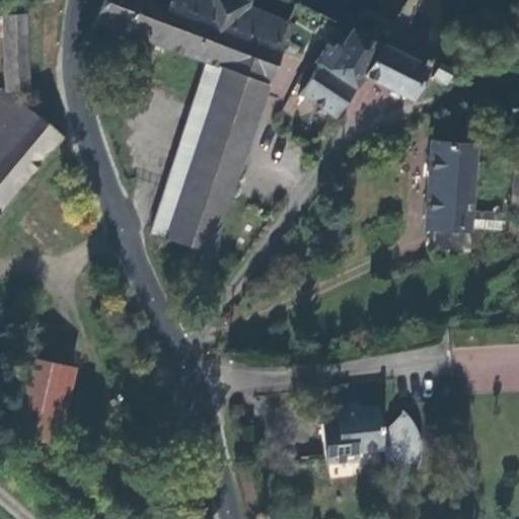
[(193,248),(216,256),(291,41),(286,39),(293,21),(248,6),(250,0),(101,0),(94,22),(205,61),(150,234),(193,248)]
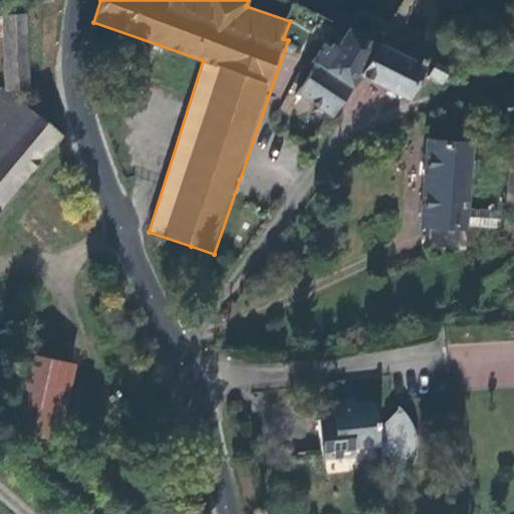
[(285,18),(291,3),(283,0),(258,0),(256,6),(285,18)]
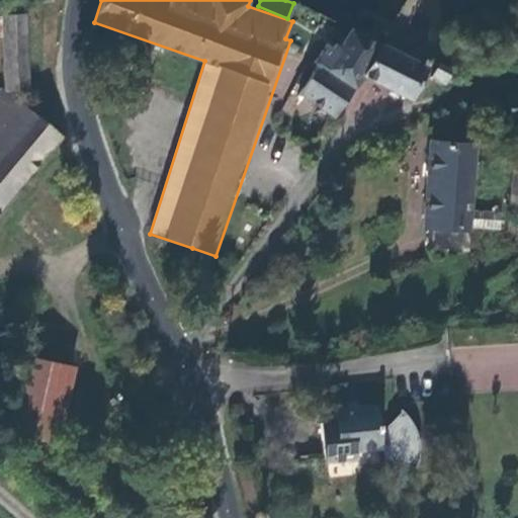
[(1,16),(0,15),(0,37),(1,37),(4,92),(32,91),(29,12),(1,13),(1,16)]
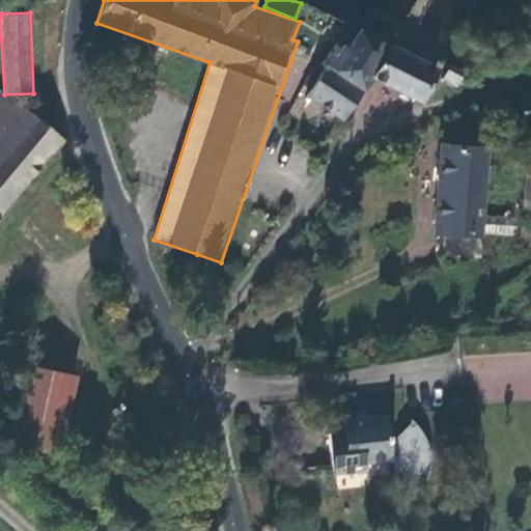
[(390,43),(360,29),(350,46),(344,43),(338,52),(330,48),(322,64),(325,68),(306,95),(344,122),(374,78),(425,102),(441,66),(390,43)]
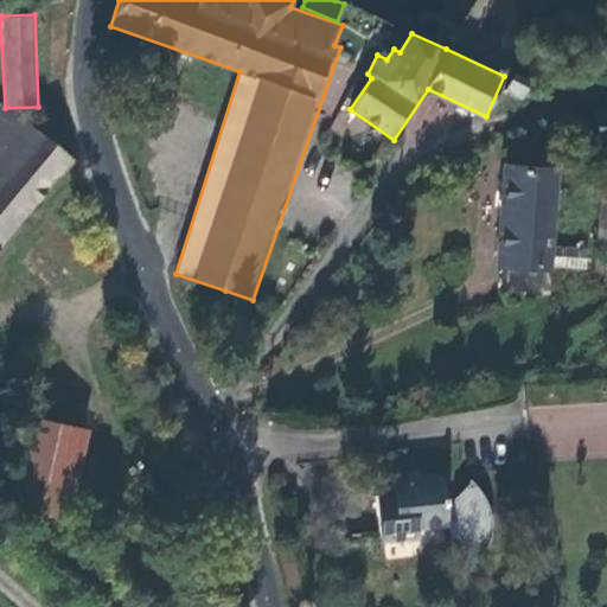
[(505,94),(523,103),(530,89),(513,80),(505,94)]
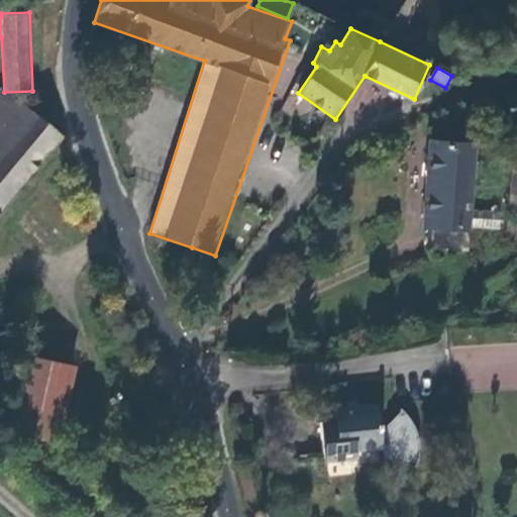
[(0,210),(63,135),(27,108),(26,110),(0,89),(0,210)]
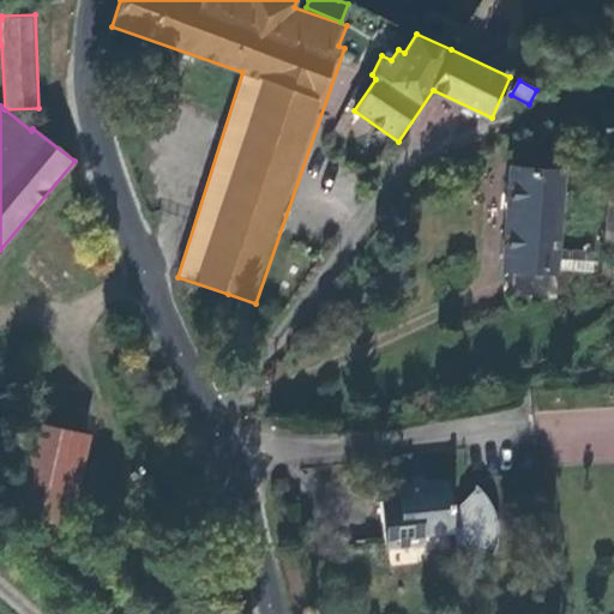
[(564,167),(504,163),(498,272),(513,274),(512,298),(557,300),(559,271),(560,250),(564,167)]
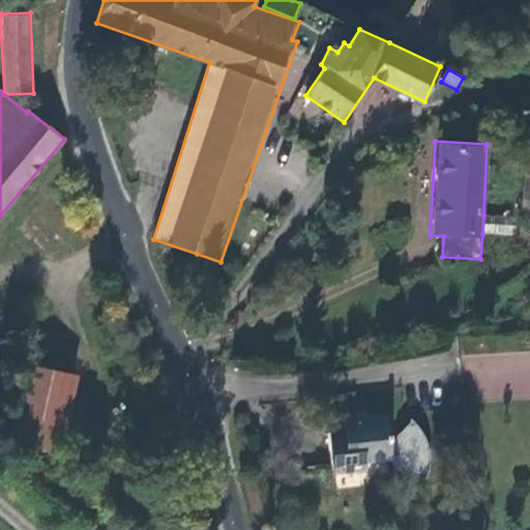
[(529,221),(529,172),(524,172),(519,219),(529,221)]
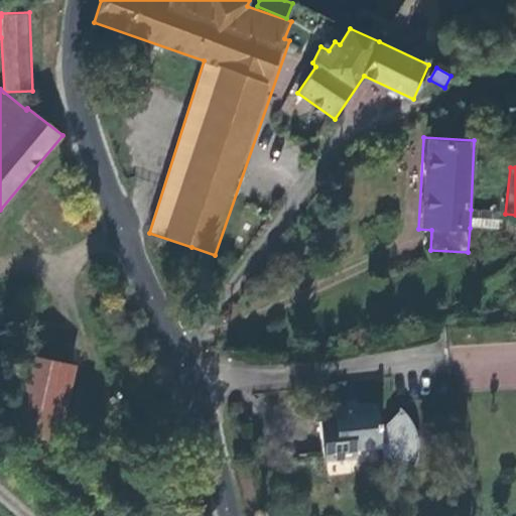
[(498,212),(471,210),(470,228),(497,230),(498,212)]
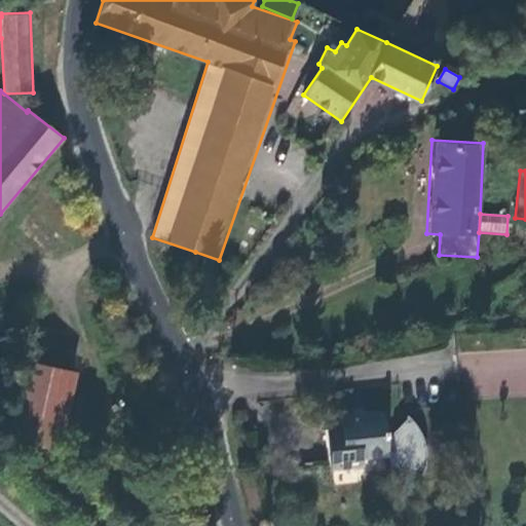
[(219,260),(195,252),(189,272),(211,278),(219,260)]
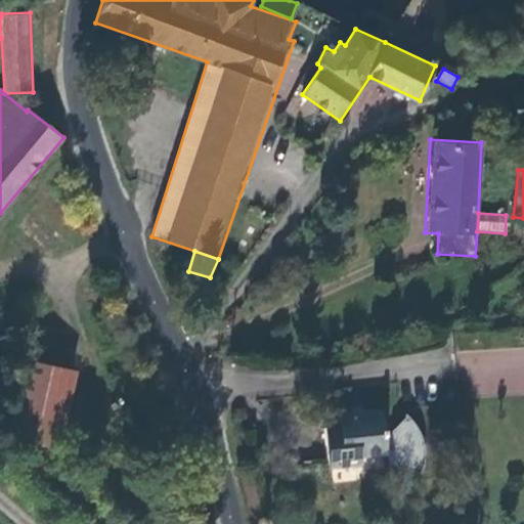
[(242,348),(242,359),(254,359),(254,348),(242,348)]
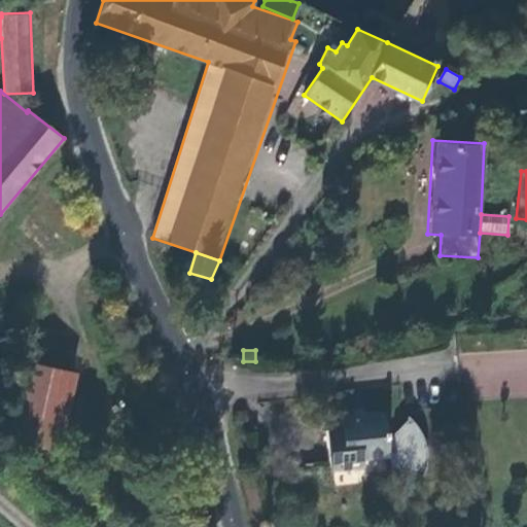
[(77,374),(27,361),(7,441),(58,453),(77,374)]
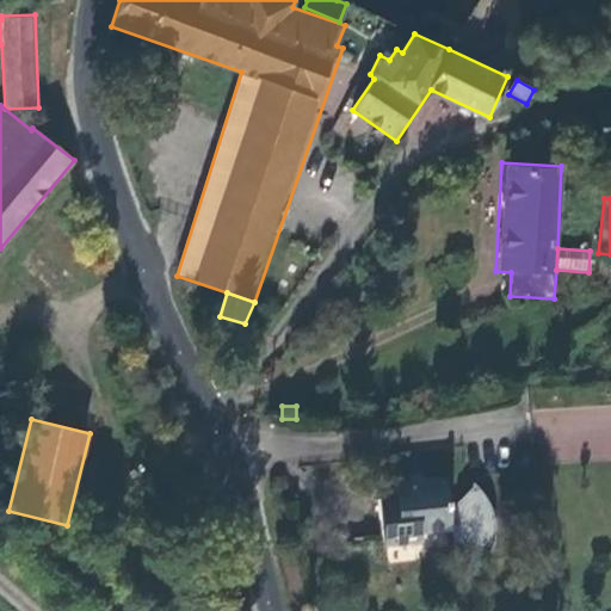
[(376,499),(380,548),(419,543),(420,535),(450,531),(448,508),(444,476),(393,481),(394,497),(376,499)]
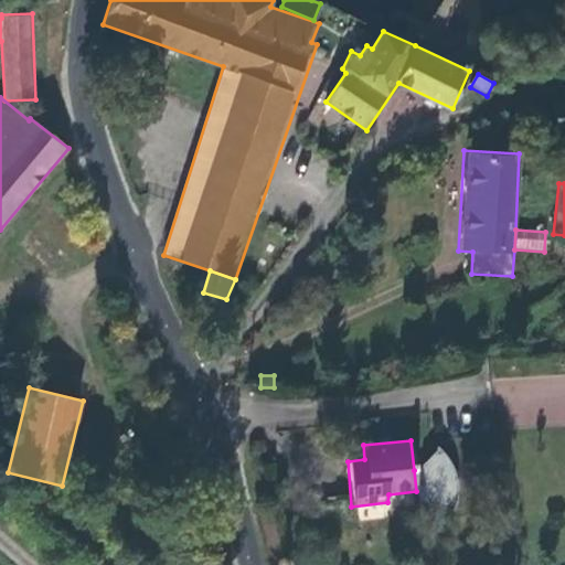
[(436,447),(414,470),(416,491),(416,501),(454,511),(456,504),(457,497),(457,488),(456,480),(454,471),(449,462),(444,455),(436,447)]
